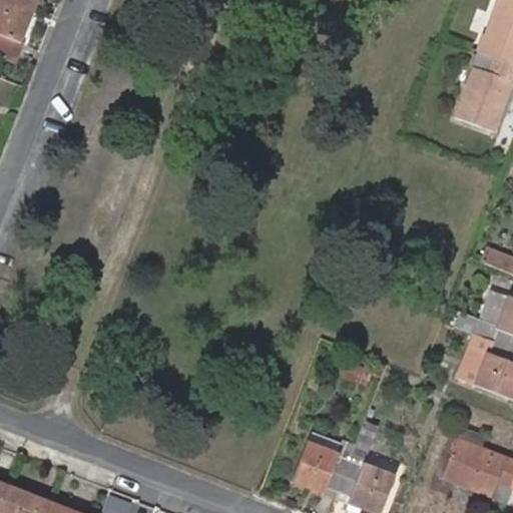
[(23,39),(31,19),(24,17),(30,2),(24,0),(0,0),(0,45),(10,49),(18,52),(23,39)]
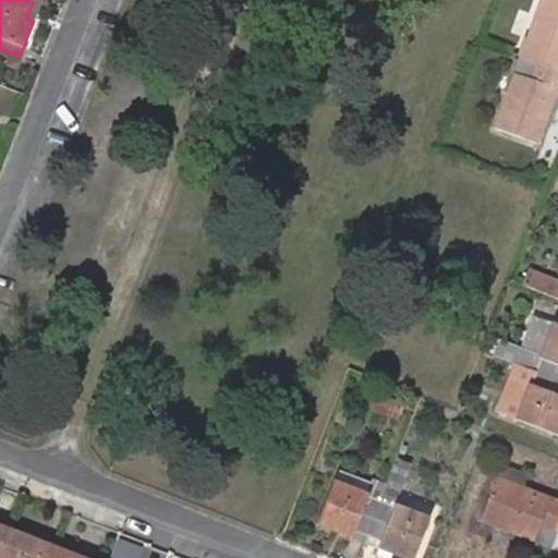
[(520,55),(538,60),(557,68),(557,0),(540,0),(526,37),(520,55)]
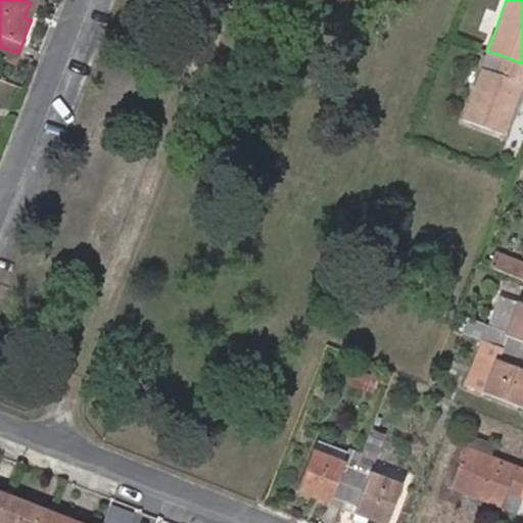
[(32,19),(37,4),(31,2),(25,17),(32,19)]
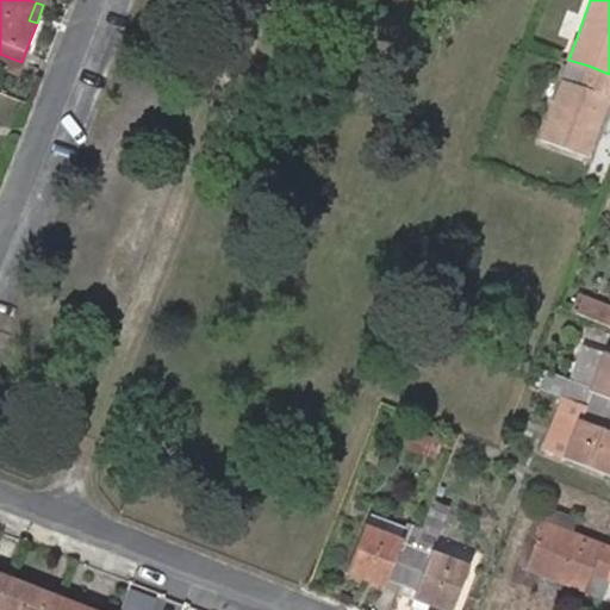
[(22,62),(12,58),(8,68),(18,70),(22,62)]
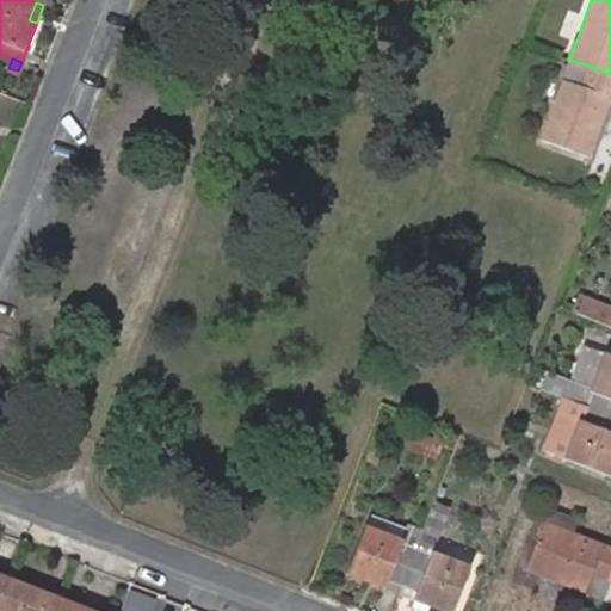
[(610,91),(610,74),(590,66),(569,60),(562,78),(541,134),(588,153),(599,124),(593,123),(604,93),(610,96),(610,91)]
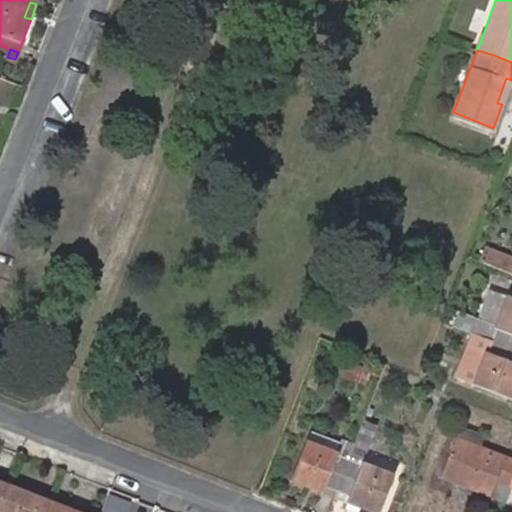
[(497,103),(502,104),(511,80),(506,78),(497,103)]
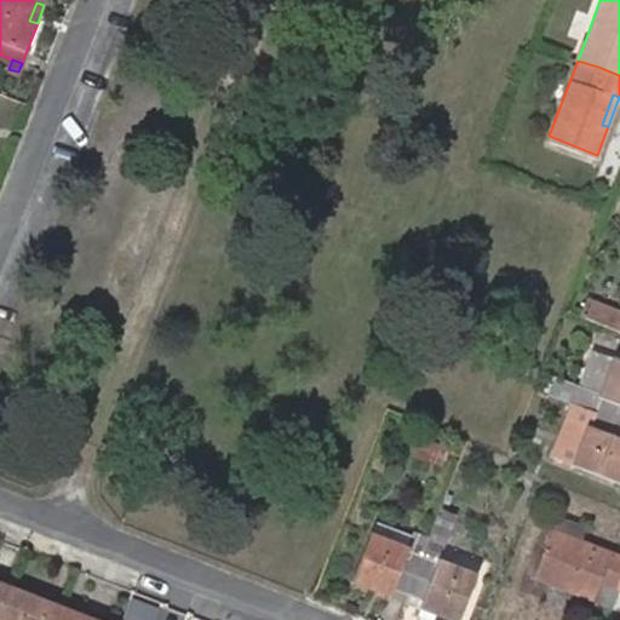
[(619,313),(589,300),(583,317),(618,331),(619,325),(619,313)]
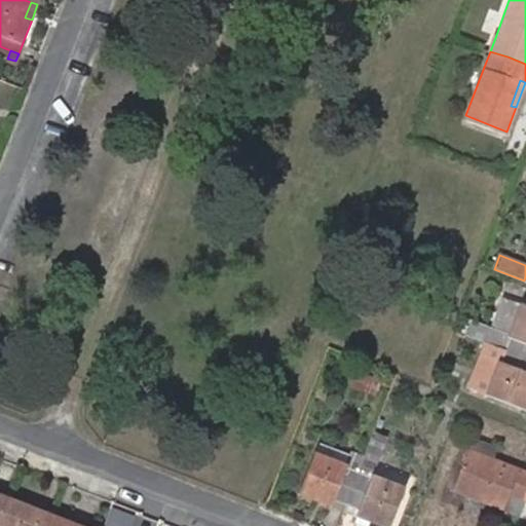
[(505,352),(525,361),(525,307),(524,307),(501,300),(490,331),(467,323),(461,335),(487,345),(505,352)]
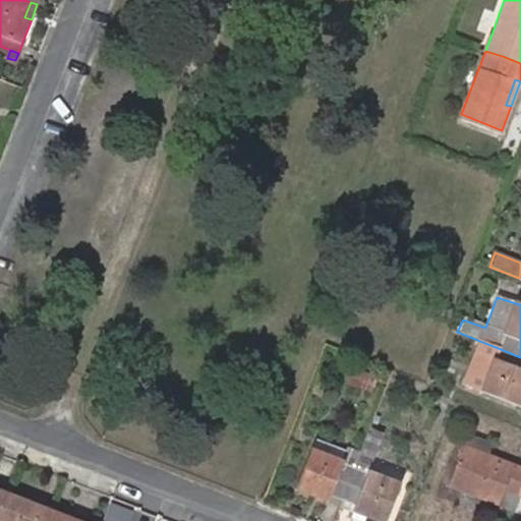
[(520,357),(501,349),(482,342),(464,387),(483,394),(520,409),(520,357)]
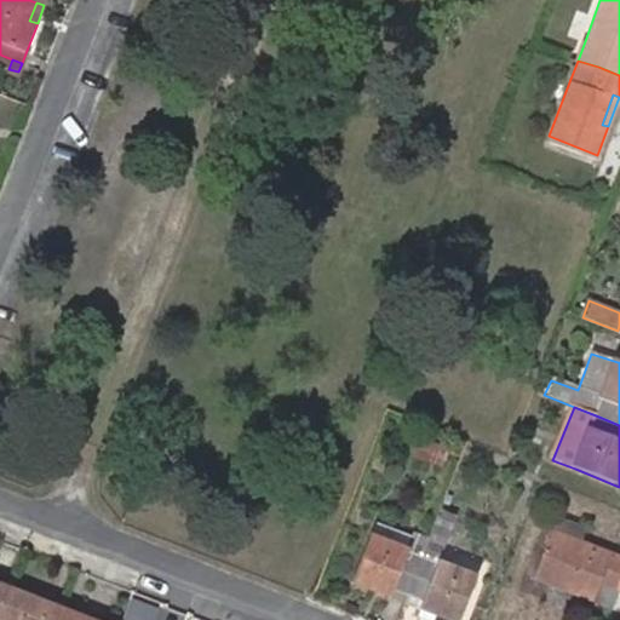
[(423,552),(407,593),(422,601),(422,602),(437,609),(436,613),(455,619),(458,619),(476,574),(440,560),(458,516),(438,510),(429,537),(423,552)]
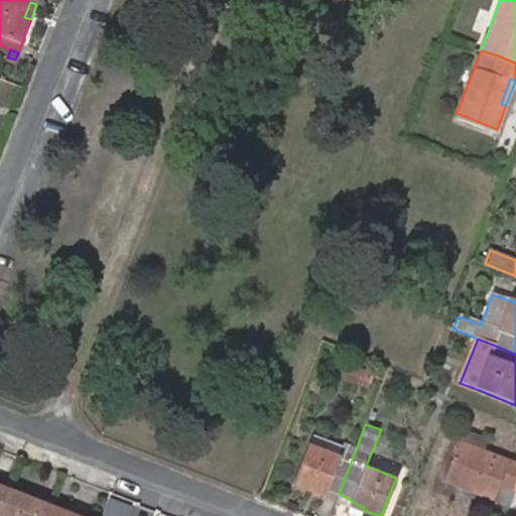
[(465,430),(460,440),(483,449),(488,440),(465,430)]
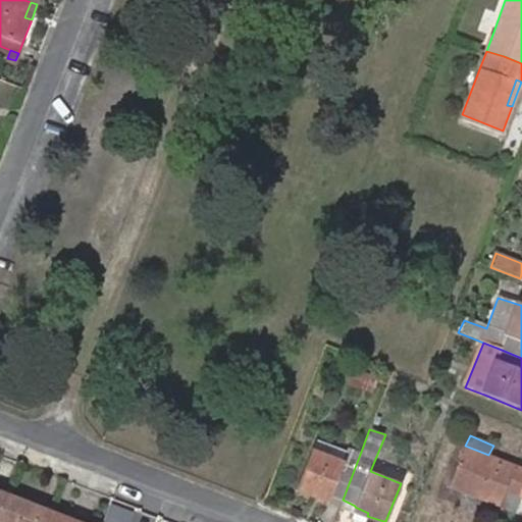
[(329,494),(343,500),(356,465),(361,452),(349,448),(348,452),(316,439),(312,449),(311,449),(296,487),(312,494),(313,491),(328,497),(329,494)]
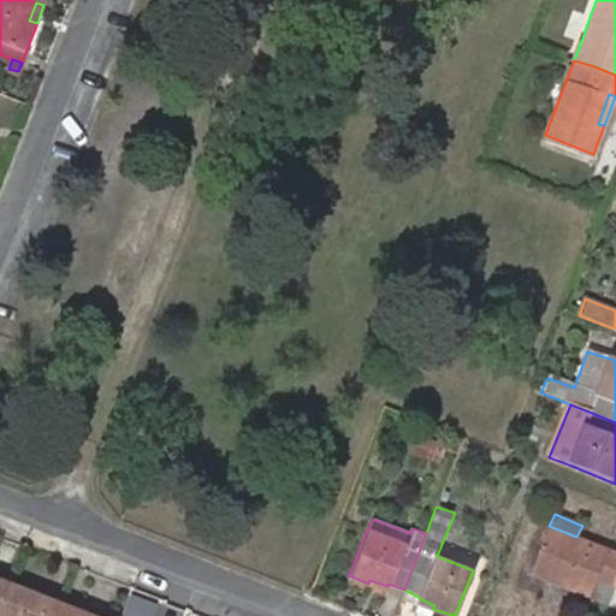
[(531,573),(588,596),(608,604),(614,586),(615,580),(615,552),(606,549),(605,554),(575,542),(576,537),(549,526),(531,573)]
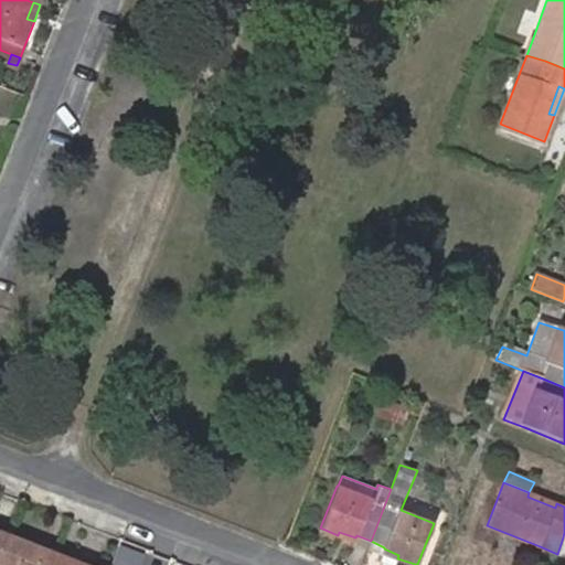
[(556,503),(529,492),(528,497),(555,508),(556,503)]
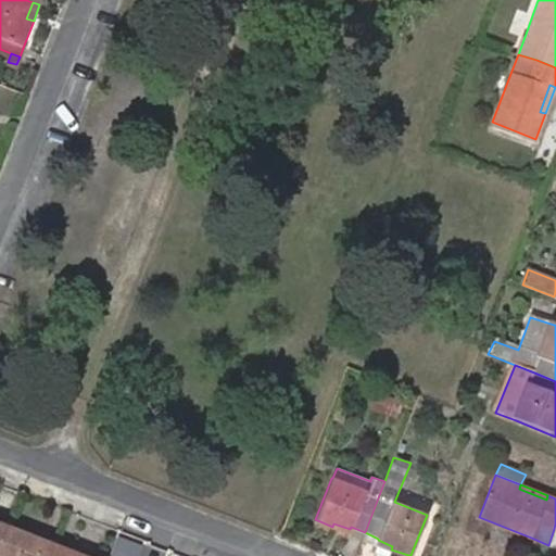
[(314,522),(348,535),(362,541),(365,532),(351,527),(350,529),(333,523),(332,527),(315,519),(314,522)]
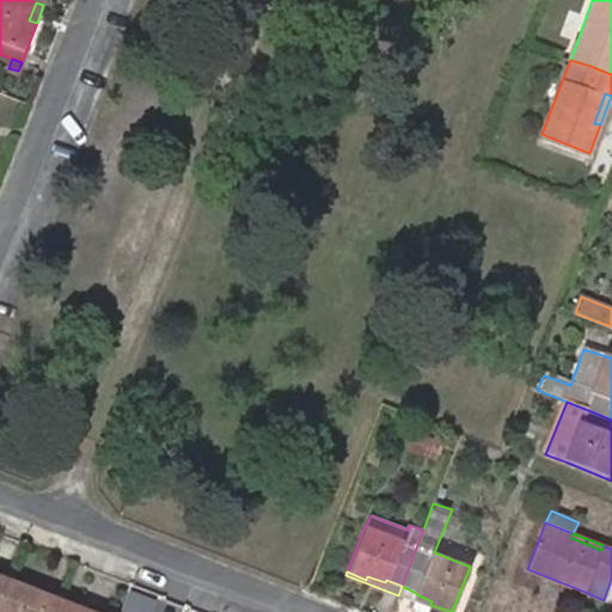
[(49,611),(55,611),(60,599),(5,577),(4,581),(46,598),(41,610),(49,611)]
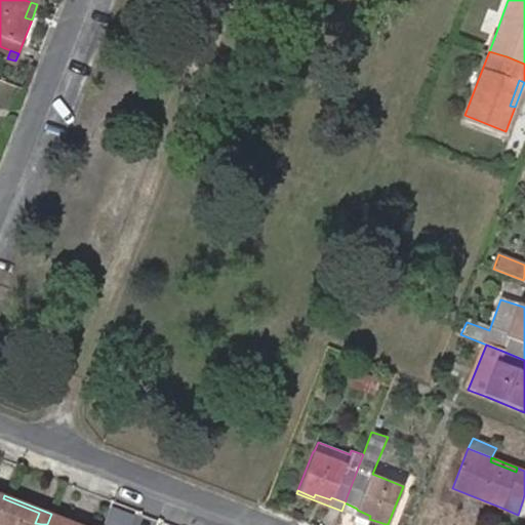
[(0,524),(42,524),(35,523),(39,513),(3,498),(0,507),(0,524)]
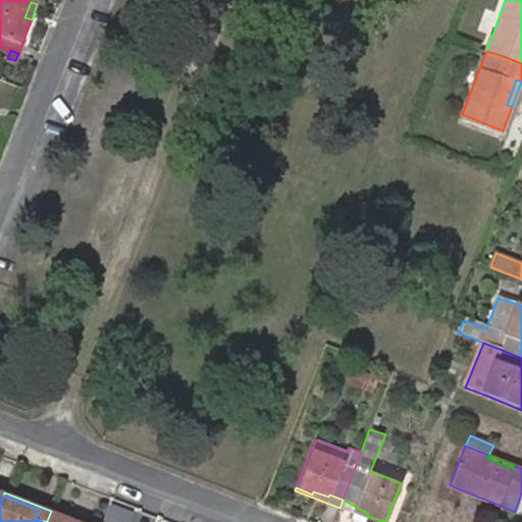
[(368,513),(355,507),(355,506),(343,500),(340,508),(353,513),(376,521),(383,521),(367,516),(368,513)]
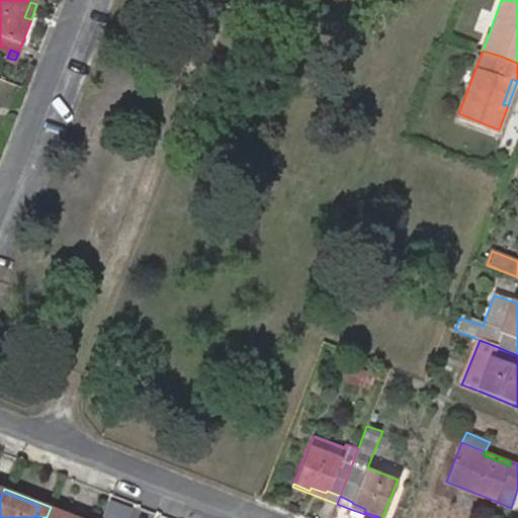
[(74,517),(79,517),(51,507),(47,517),(58,517),(61,512),(74,517)]
